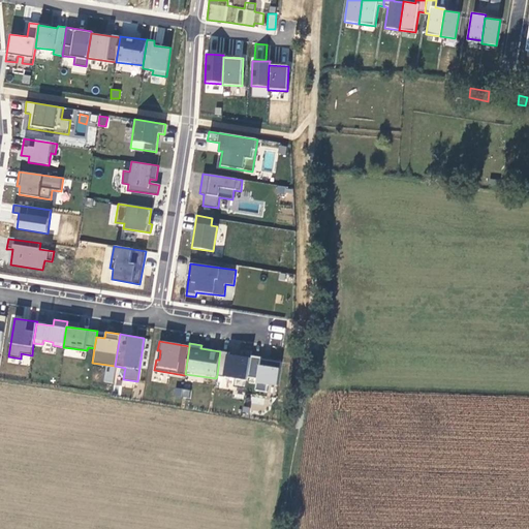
[(227,352),(220,351),(217,375),(235,378),(234,385),(246,387),(247,380),(248,376),(251,355),(251,351),(241,350),(240,356),(227,354),(227,352)]
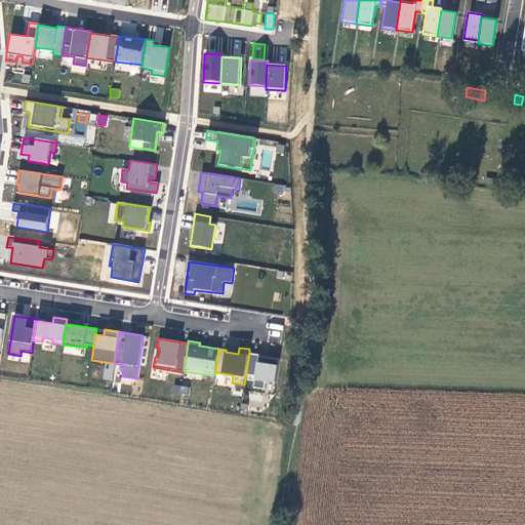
[(258,354),(249,353),(246,373),(254,375),(253,388),(264,389),(265,381),(276,384),(280,360),(258,357),(258,354)]
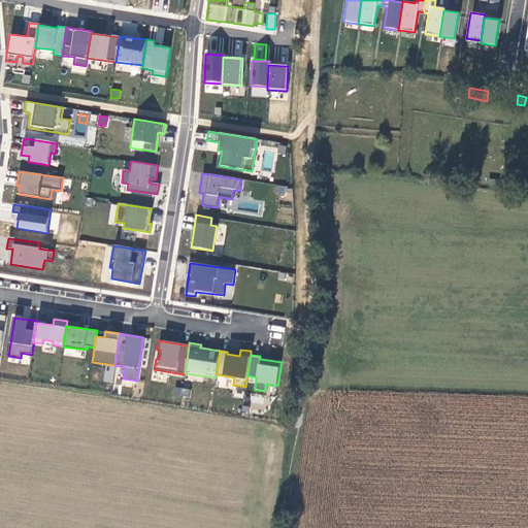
[(190,397),(191,389),(174,387),(173,396),(190,397)]
